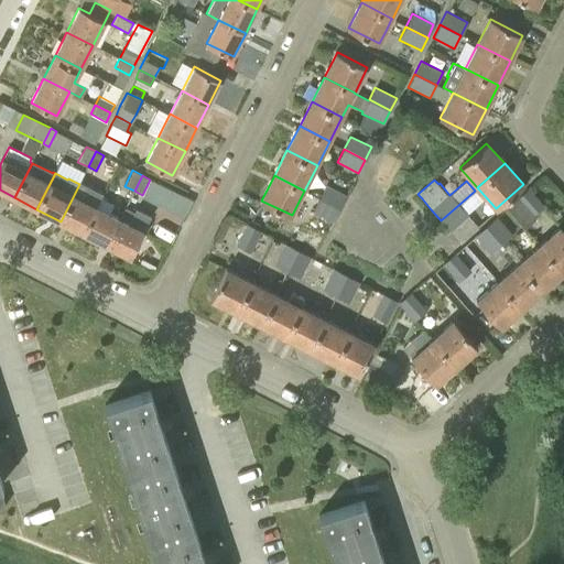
[(80,182),(79,184),(74,195),(61,221),(84,232),(97,206),(104,194),(80,182)]
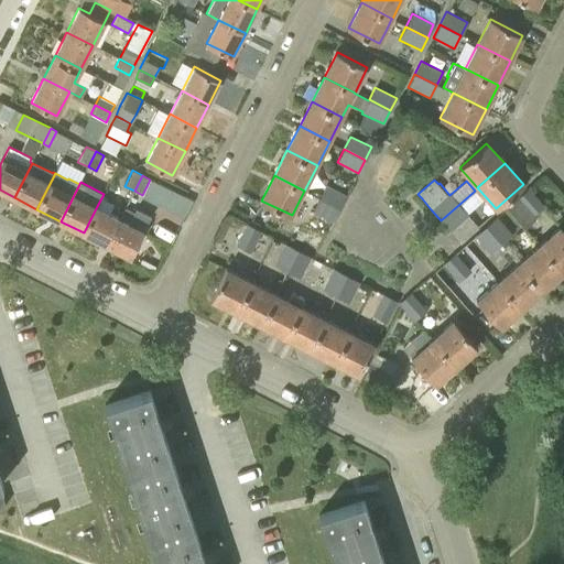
[(320,197),(340,208),(346,196),(325,185),(320,197)]
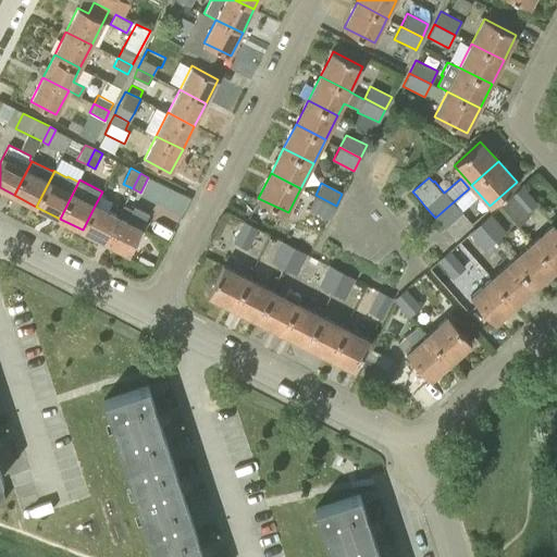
[(527,213),(537,203),(521,186),(511,195),(511,196),(499,206),(518,226),(529,215),(527,213)]
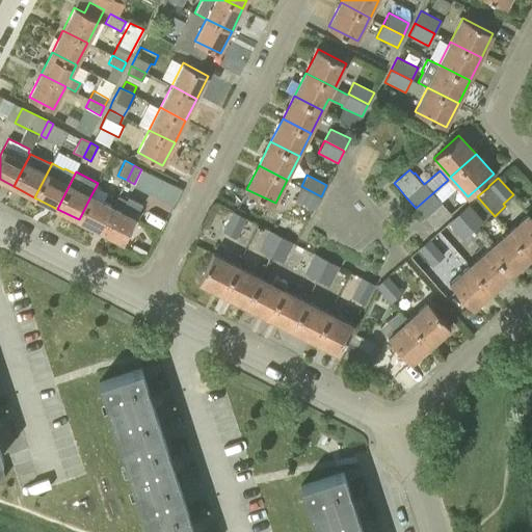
[(448,180),(416,208),(424,217),(425,218),(442,203),(441,202),(455,188),(448,180)]
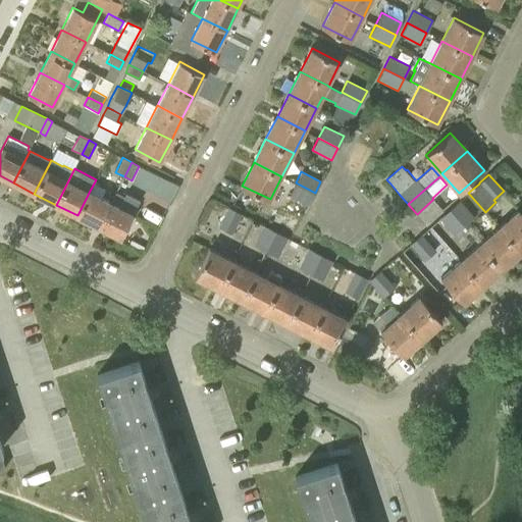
[(315,193),(296,183),(290,196),(308,205),(315,193)]
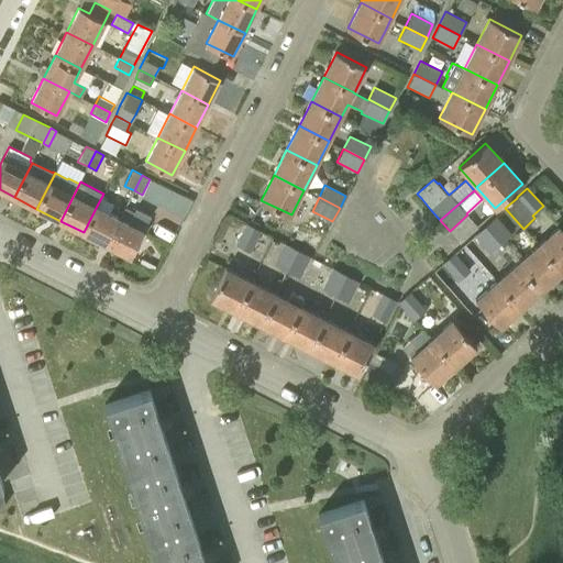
[(121,218),(97,206),(84,232),(107,244),(121,218)]
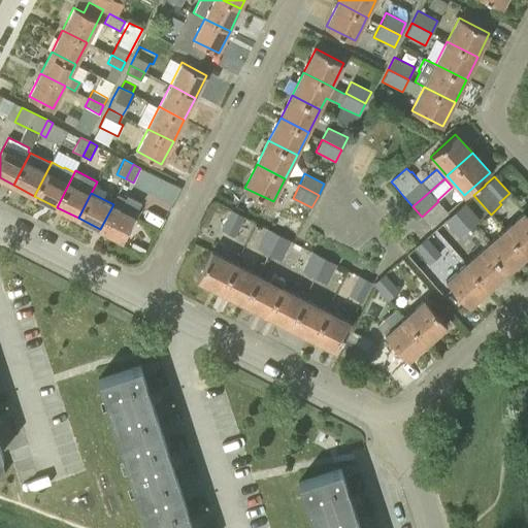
[(455,211),(469,228),(479,220),(464,203),(455,211)]
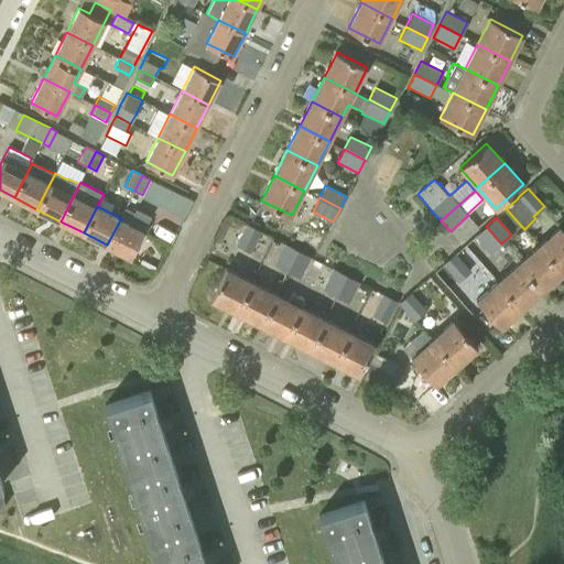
[(144,230),(121,218),(107,245),(130,257),(144,230)]
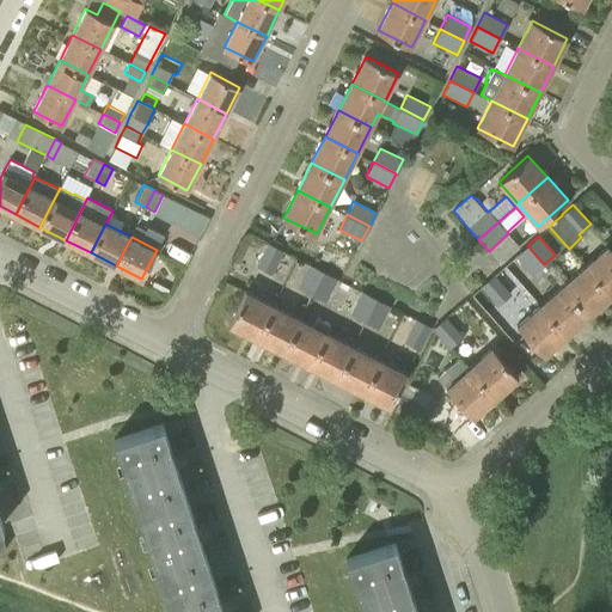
[(271,274),(282,251),(267,243),(255,267),(271,274)]
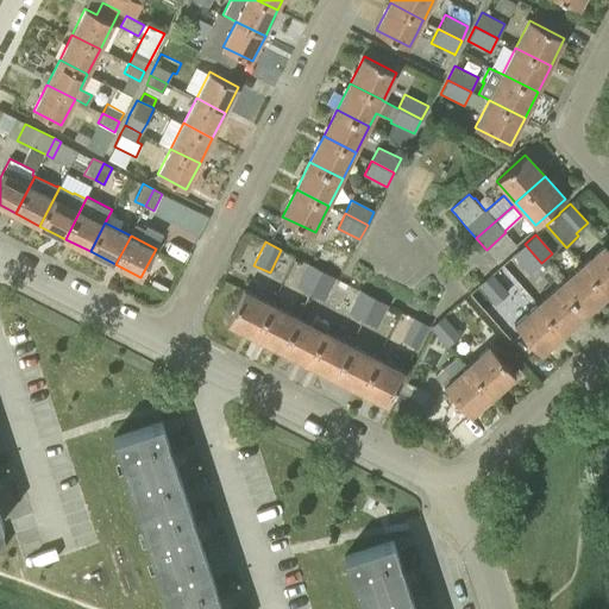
[(541,263),(525,244),(512,255),(529,274),(541,263)]
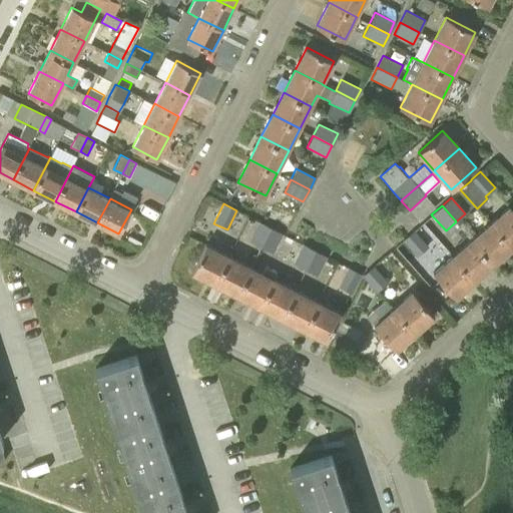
[(512,209),(510,206),(490,223),(512,247),(512,246),(512,209)]
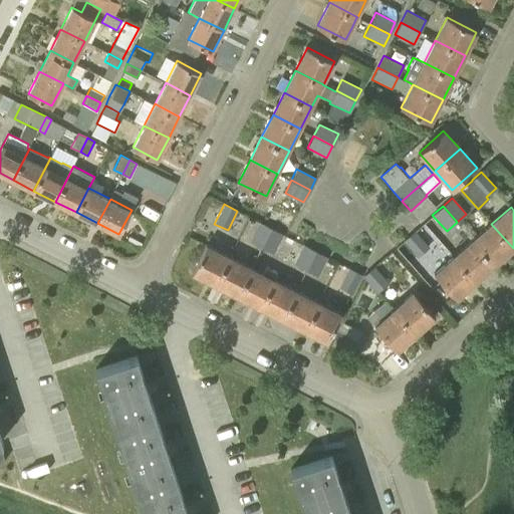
[(261,247),(271,228),(259,222),(249,241),(261,247)]
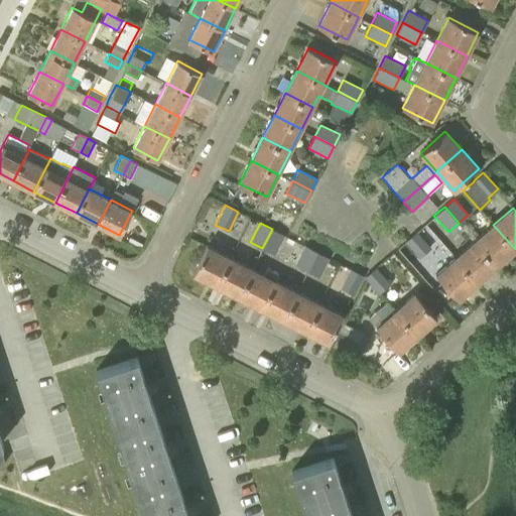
[(515,249),(493,225),(475,241),(496,266),(515,249)]
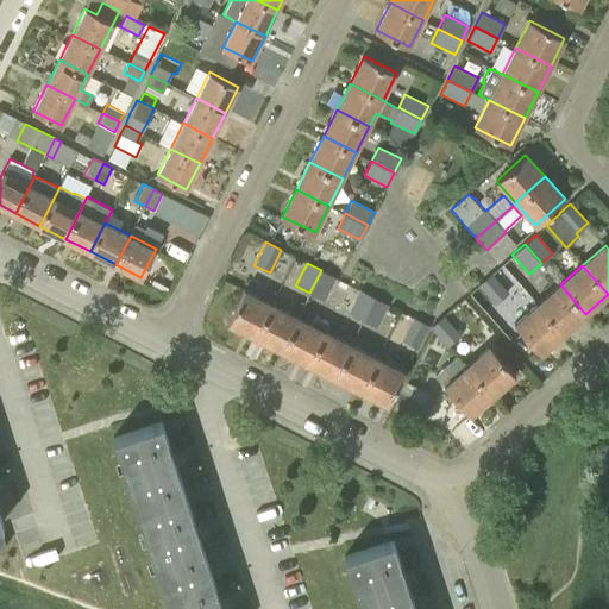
[(321,270),(309,293),(324,301),(336,277),(321,270)]
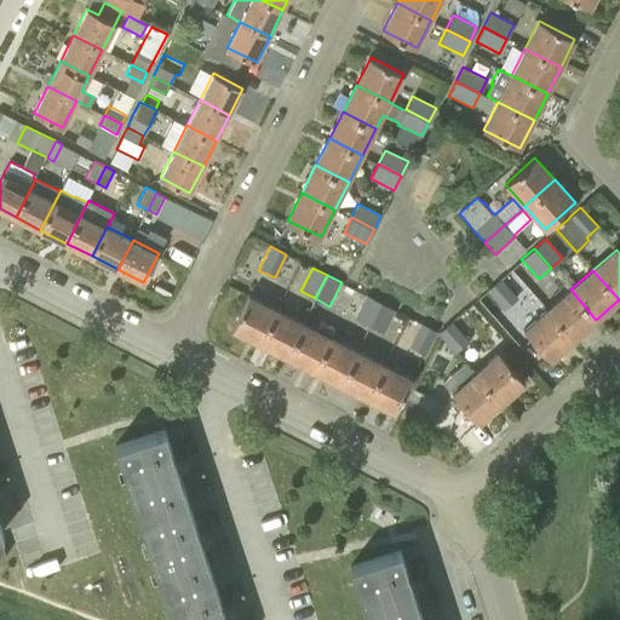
[(503,310),(517,298),(499,279),(486,290),(503,310)]
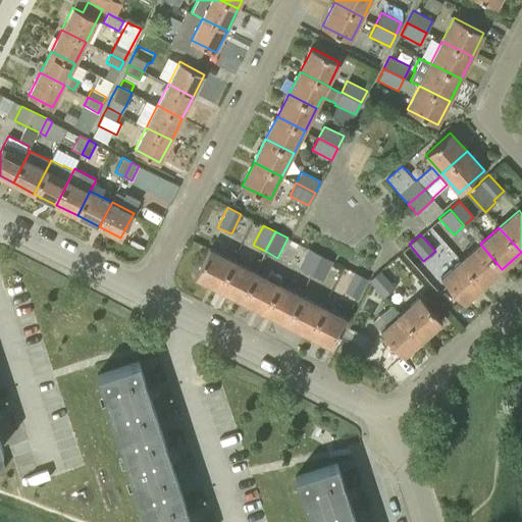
[(480,244),(461,260),(483,285),(502,269),(480,244)]
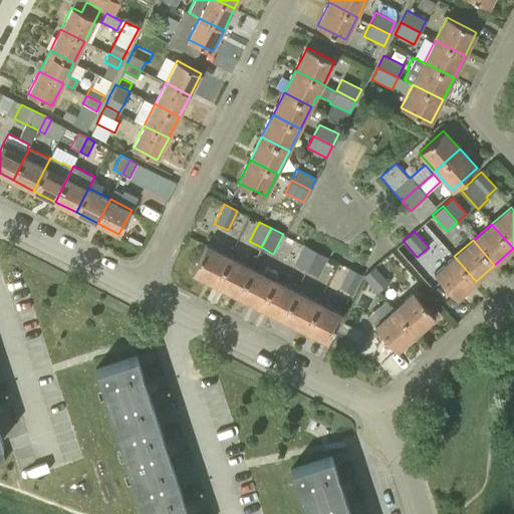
[(216,284),(230,256),(208,244),(193,272),(216,284)]
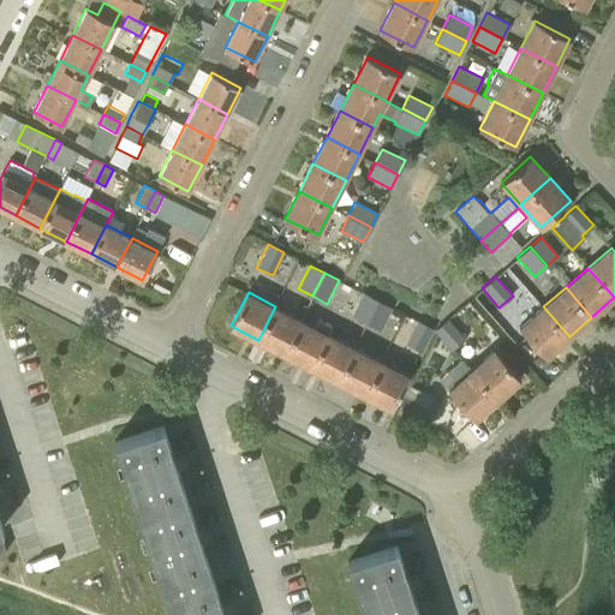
[(365,323),(377,300),(364,293),(351,316),(365,323)]
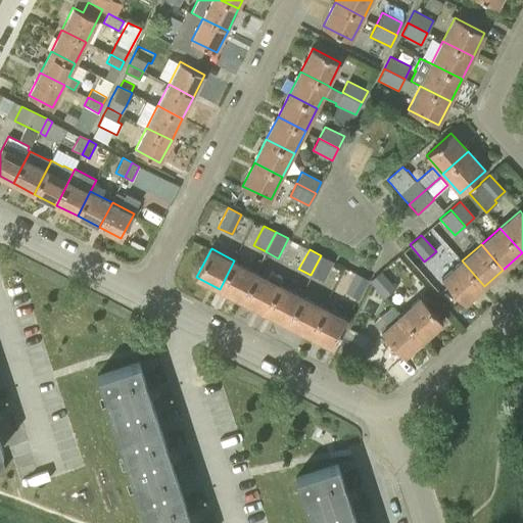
[(321,255),(311,275),(323,281),(333,262),(321,255)]
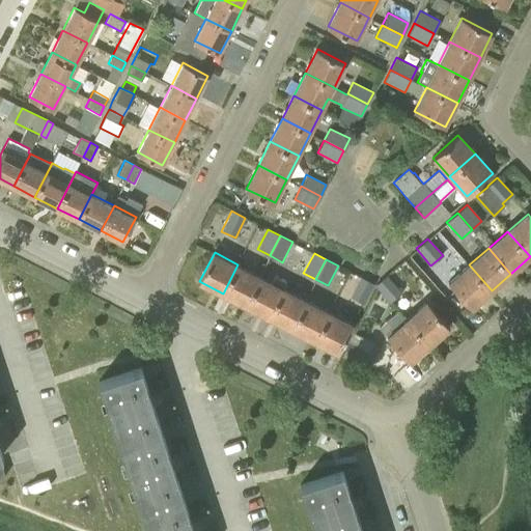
[(238,264),(223,294),(246,305),(260,276),(238,264)]
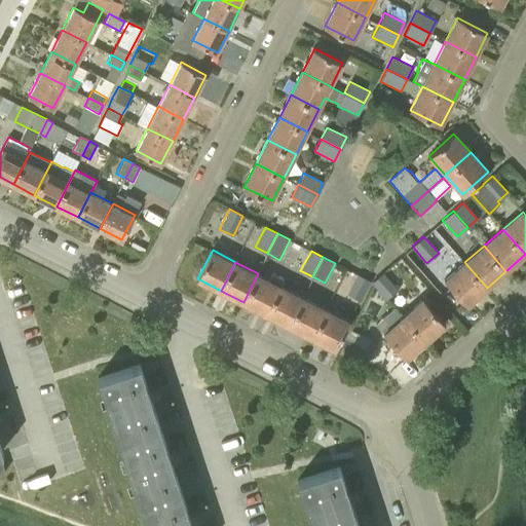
[(487,288),(464,262),(445,279),(467,305),(487,288)]
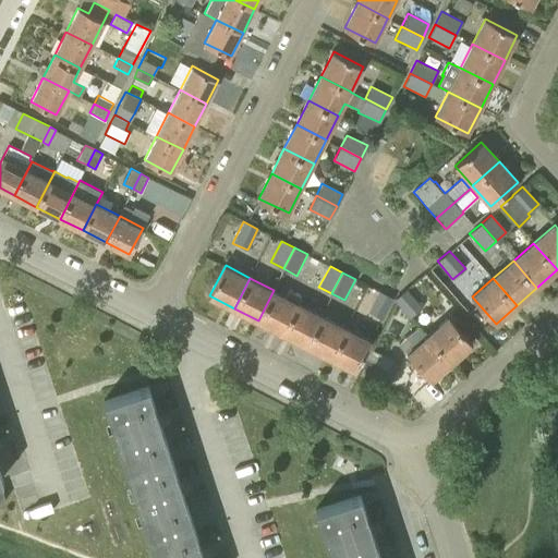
[(409,318),(421,307),(405,289),(393,300),(409,318)]
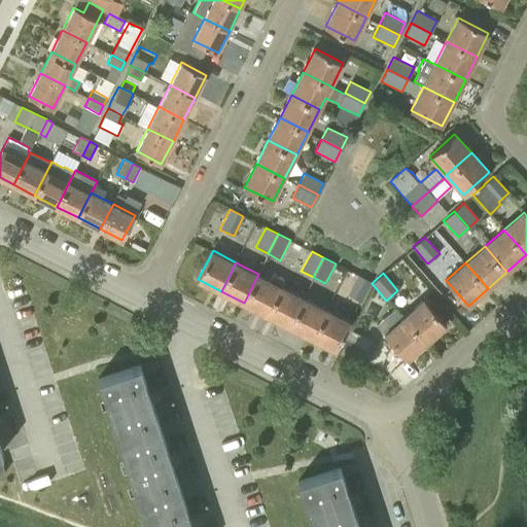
[(258,274),(244,303),(267,315),(281,286),(284,280),(273,274),(270,280),(258,274)]
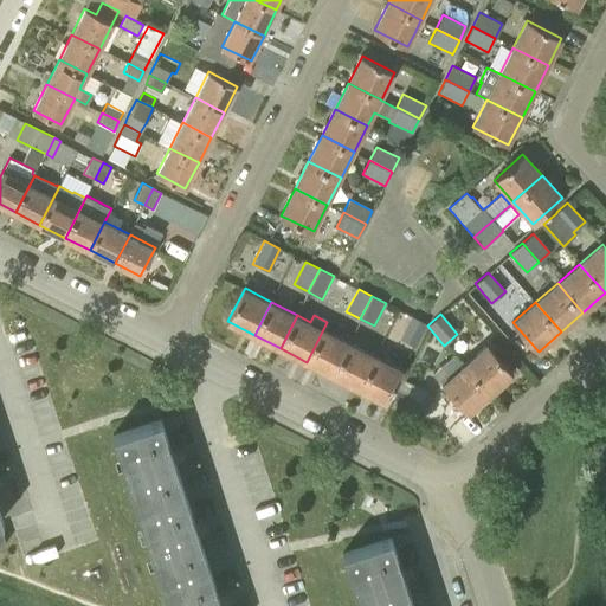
[(414,347),(426,323),(411,315),(399,339),(414,347)]
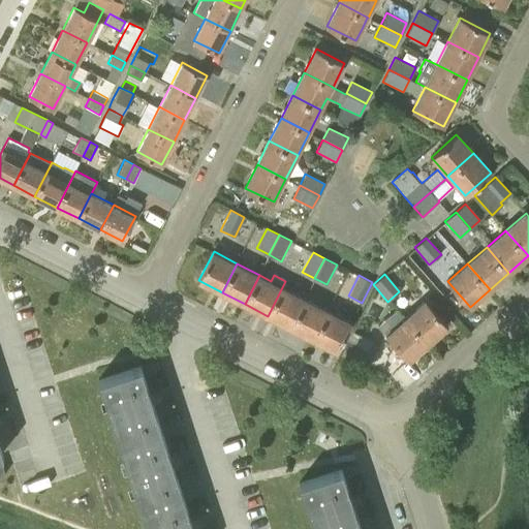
[(305,299),(282,287),(268,316),(290,328),(305,299)]
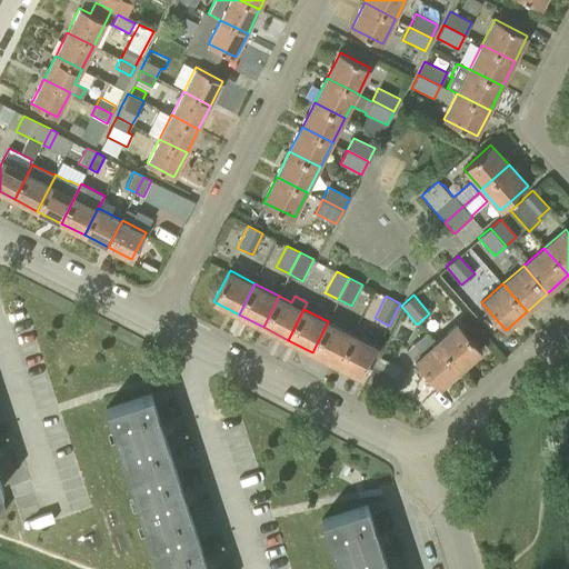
[(352,335),(328,321),(312,352),(337,366),(352,335)]
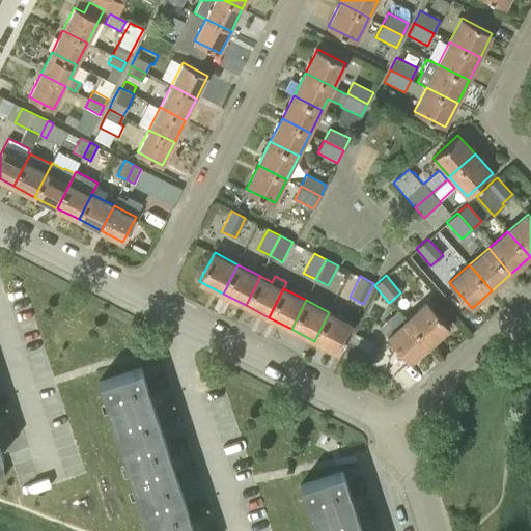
[(407,319),(429,345),(449,328),(427,302),(407,319)]
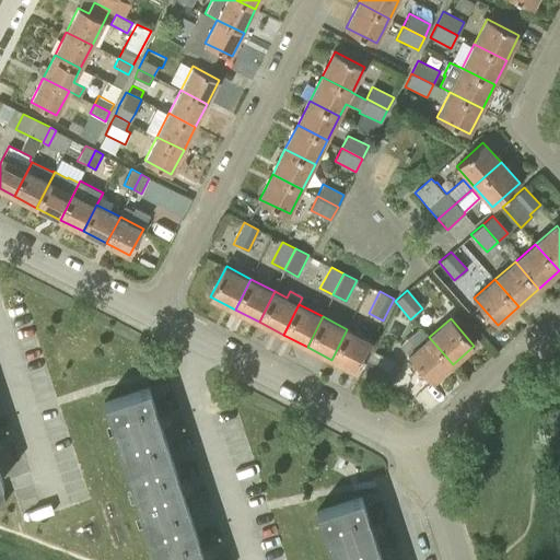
[(372,342),(347,329),(331,360),(357,373),(372,342)]
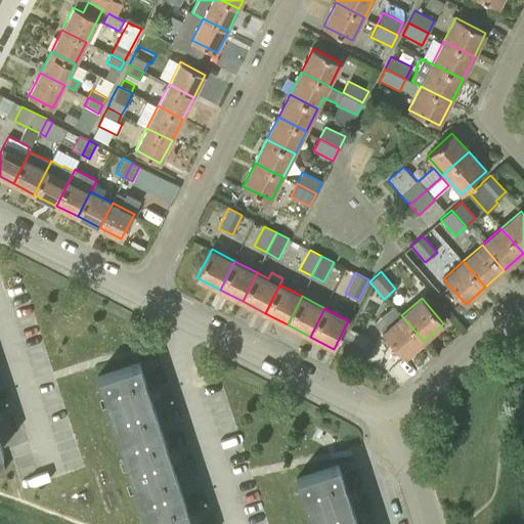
[(424,341),(401,315),(382,333),(404,358),(424,341)]
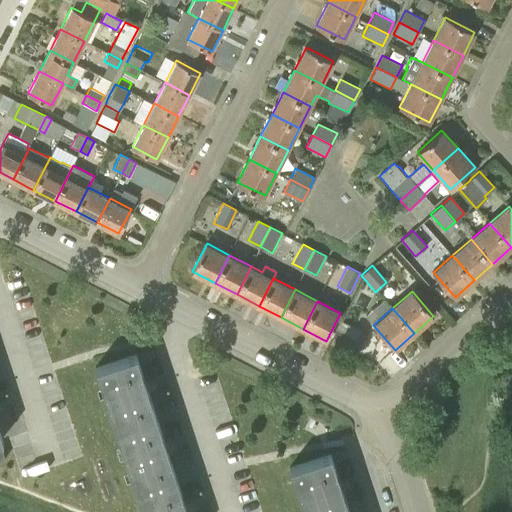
[(349,353),(355,340),(336,330),(329,343),(349,353)]
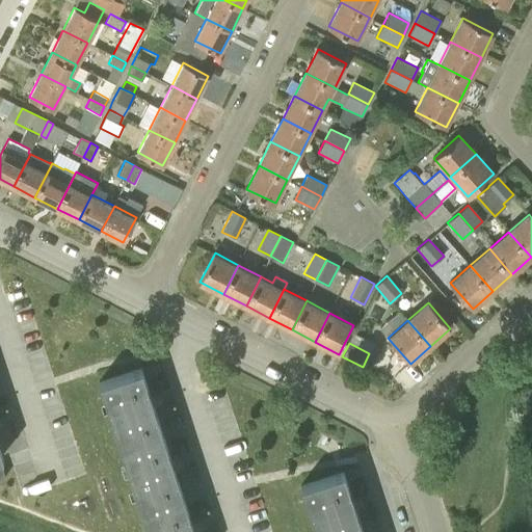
[(141,368),(100,381),(120,446),(162,432),(141,368)]
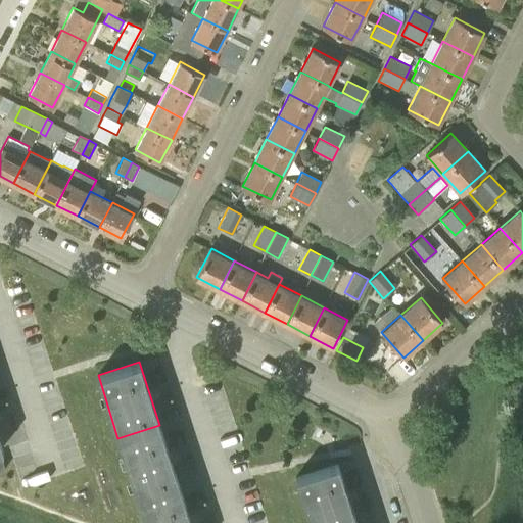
[(159,425),(117,438),(138,502),(180,488),(159,425)]
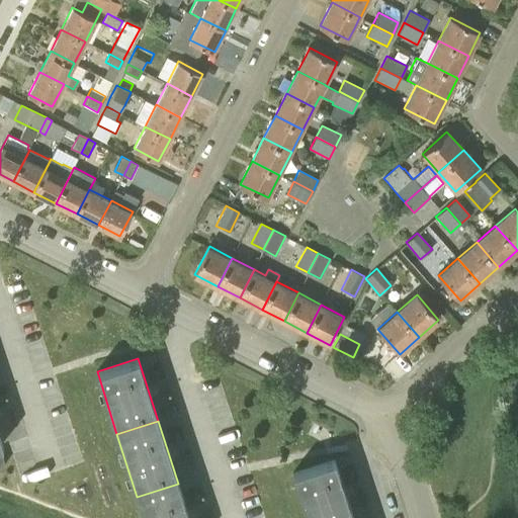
[(307,517),(352,517),(334,459),(292,472),(307,517)]
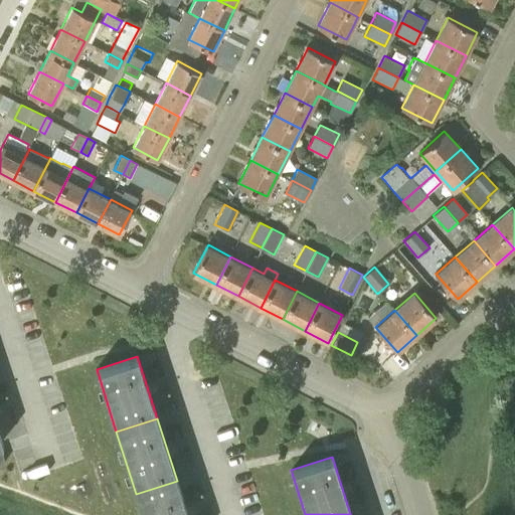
[(187,514),(177,481),(136,494),(143,514),(187,514)]
